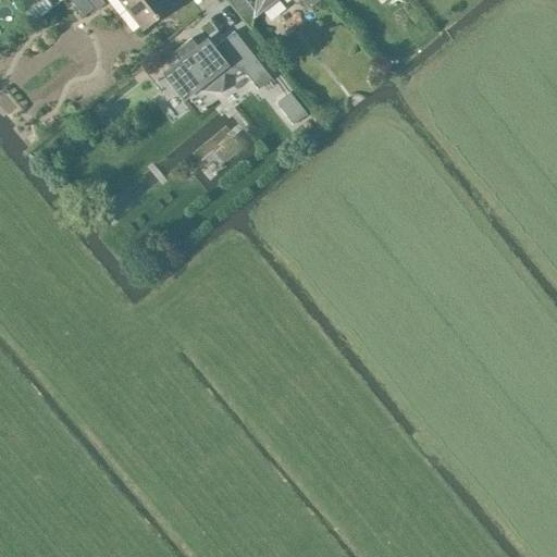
[(69,0),(84,17),(94,9),(95,11),(104,3),(102,0),(69,0)]
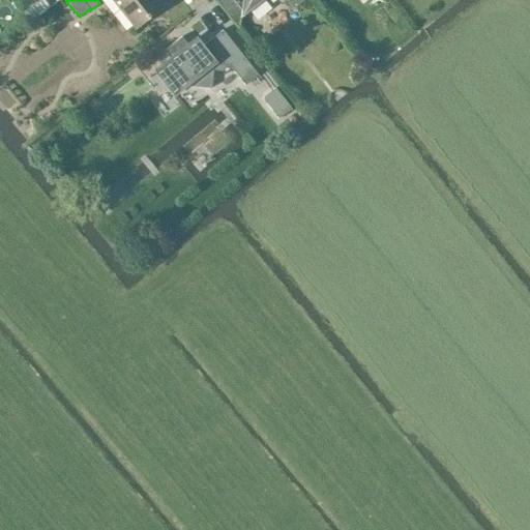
[(157,0),(113,0),(135,28),(163,6),(157,0)]
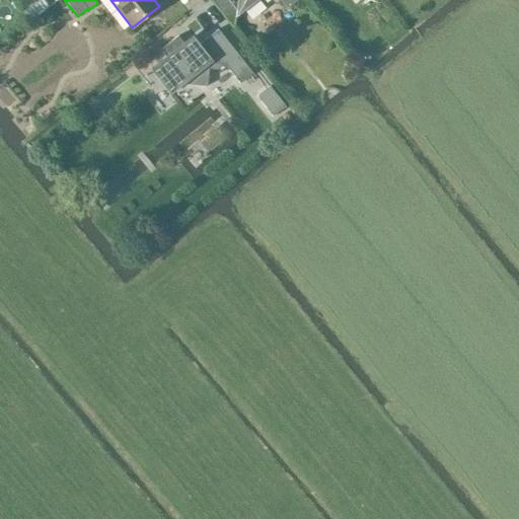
[(255,0),(228,0),(236,10),(235,16),(255,0)]
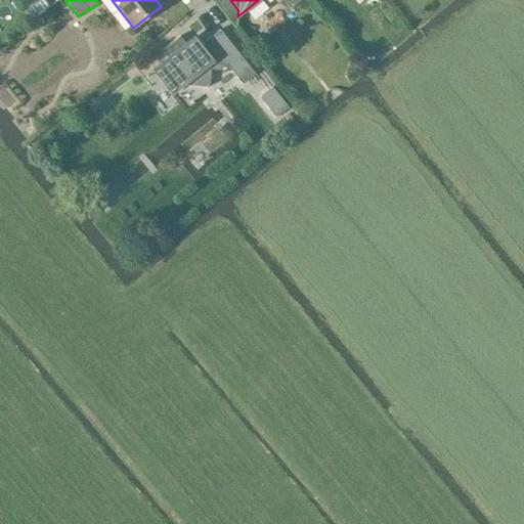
[(282,0),(290,8),(300,0),(282,0)]
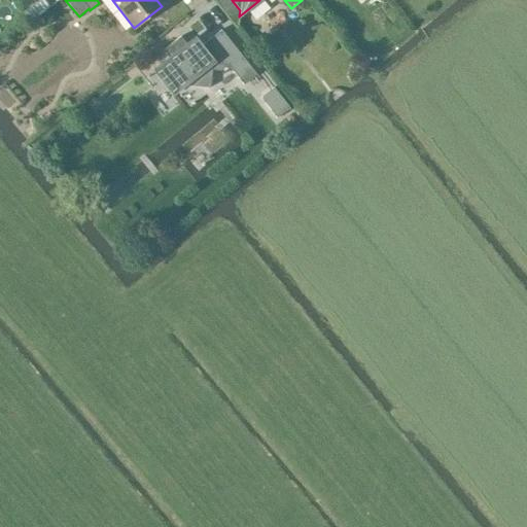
[(164,50),(169,57),(162,62),(152,70),(173,96),(187,84),(211,88),(212,74),(227,63),(244,83),(256,74),(221,29),(201,44),(185,43),(180,37),(164,50)]
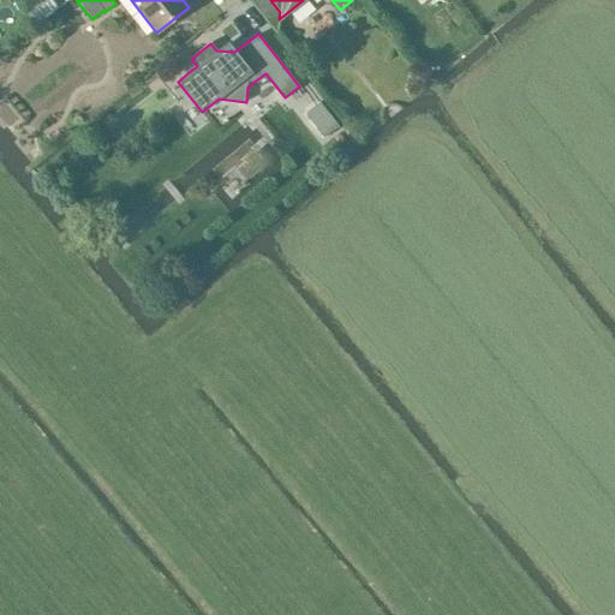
[(338,126),(320,102),(305,113),(323,137),(338,126)]
